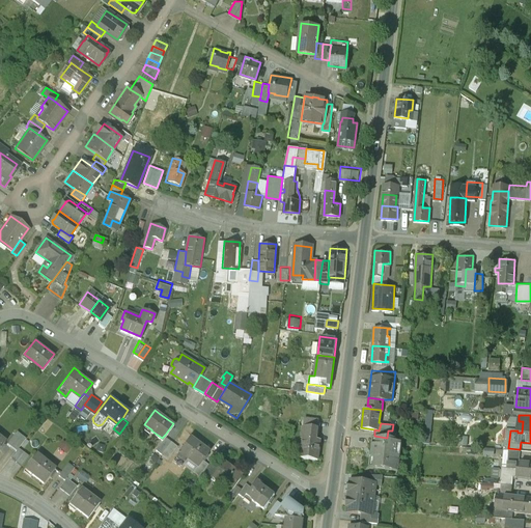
[(317,426),(303,425),(302,436),(303,436),(313,438),(314,433),(317,433),(317,426)]
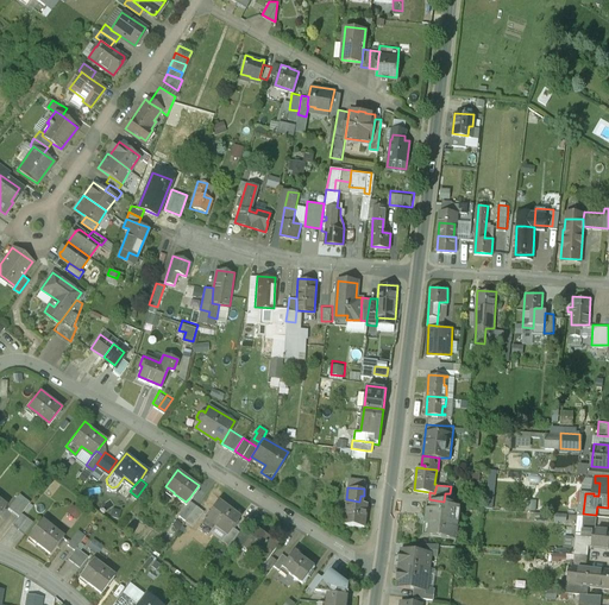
[(19,492),(7,508),(18,516),(20,512),(30,500),(19,492)]
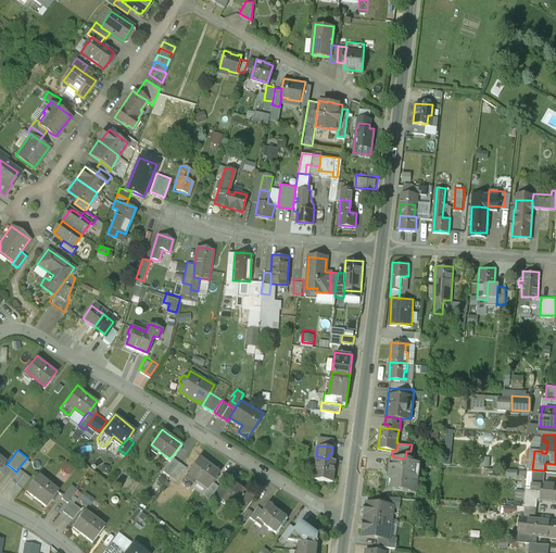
[(179,461),(173,455),(169,459),(163,468),(169,473),(179,461)]
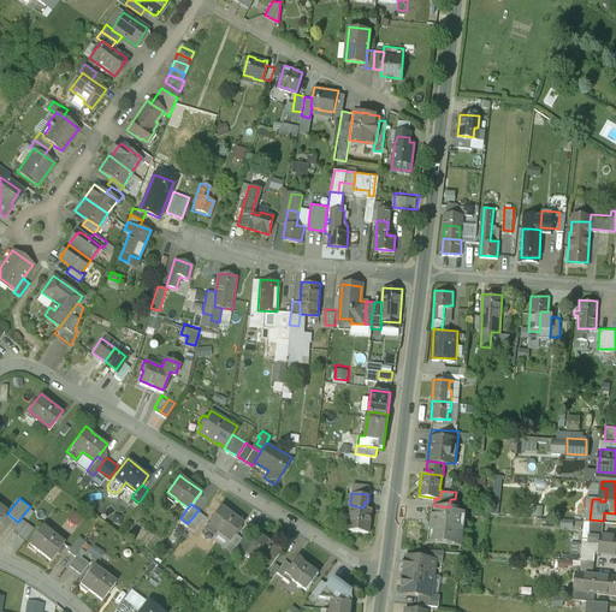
[(242,522),(220,505),(207,522),(229,539),(235,532),(242,522)]
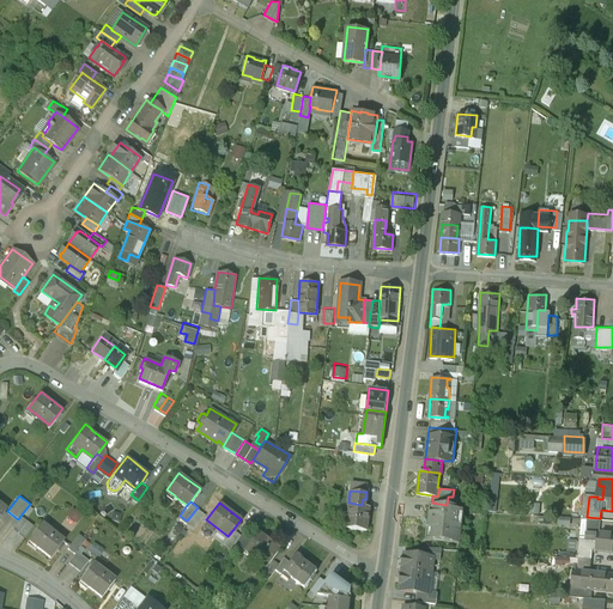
[(365,505),(362,505),(350,503),(347,525),(368,528),(370,505),(365,505)]
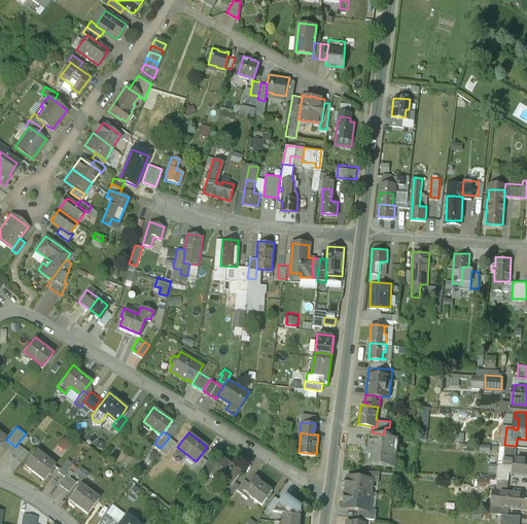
[(372,432),(371,432),(367,462),(395,465),(398,435),(384,434),(372,432)]
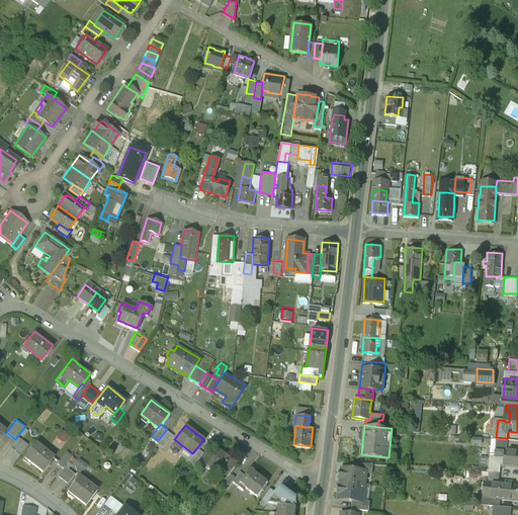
[(167,429),(158,440),(164,444),(172,432),(167,429)]
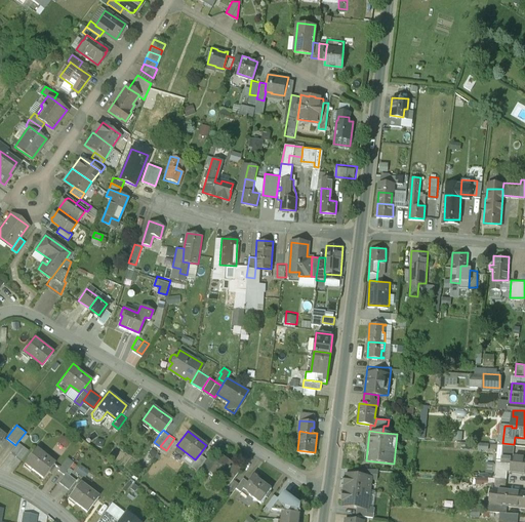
[(15,445),(10,452),(15,455),(23,446),(17,442),(15,445)]
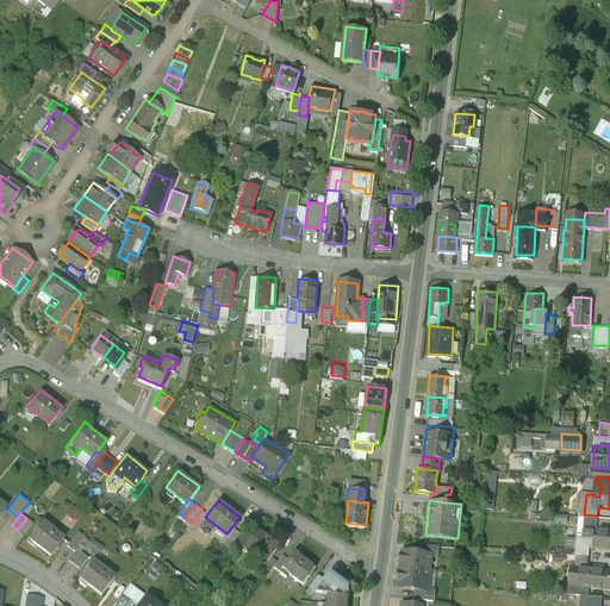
[(609,528),(607,529),(607,536),(595,533),(596,516),(584,514),(583,514),(580,535),(573,533),(572,554),(574,554),(587,555),(589,545),(609,547),(609,528)]
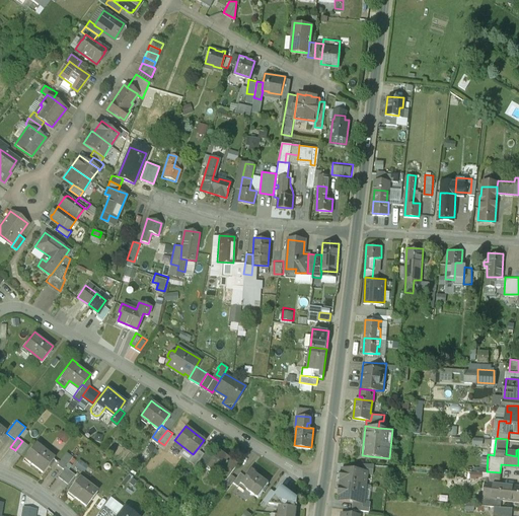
[(34,443),(24,457),(25,457),(26,457),(32,462),(31,462),(43,471),(54,457),(53,456),(52,457),(41,448),(34,443)]
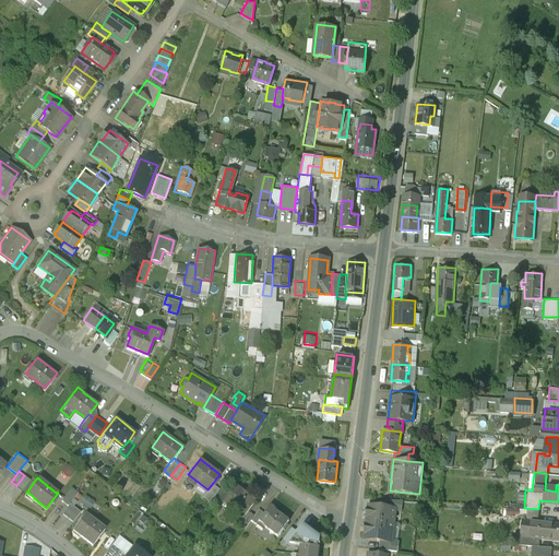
[(213,483),(207,489),(203,495),(210,499),(218,487),(213,483)]
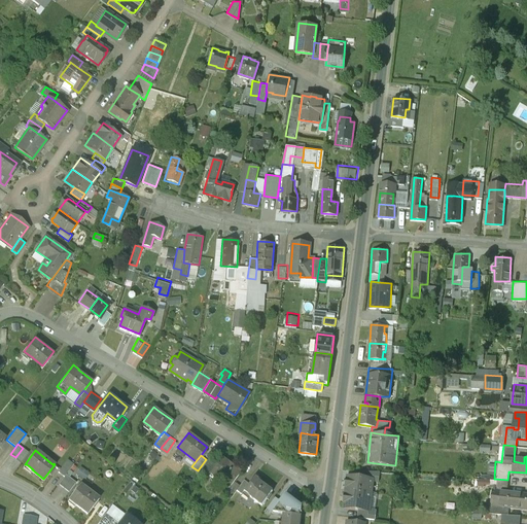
[(240,472),(221,457),(210,472),(229,485),(229,486),(234,480),(240,472)]
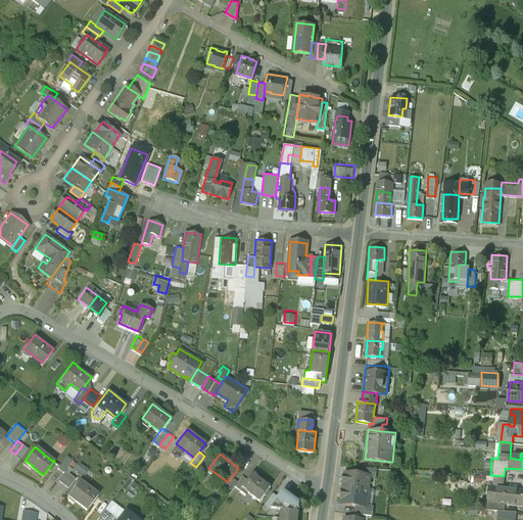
[(66,455),(57,467),(63,471),(64,469),(73,459),(66,455)]
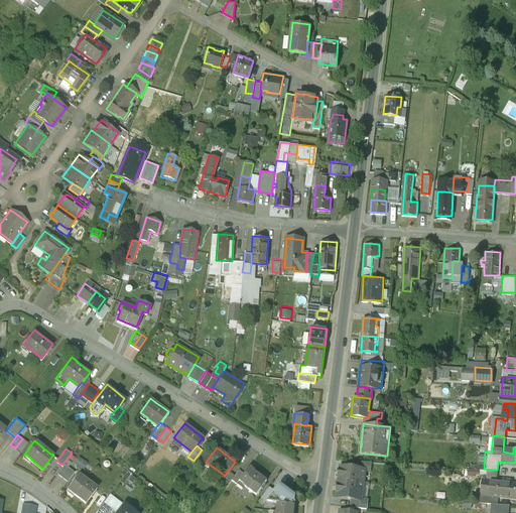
[(372,461),(356,460),(355,467),(365,468),(371,469),(372,461)]
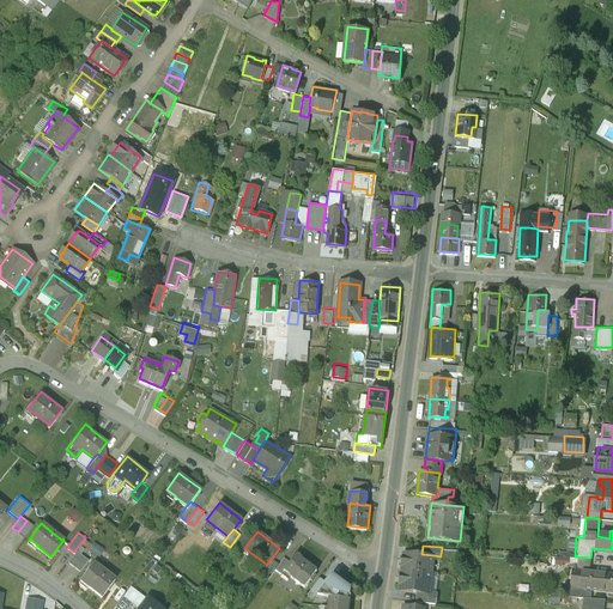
[(87,559),(76,549),(74,552),(67,561),(79,570),(87,559)]
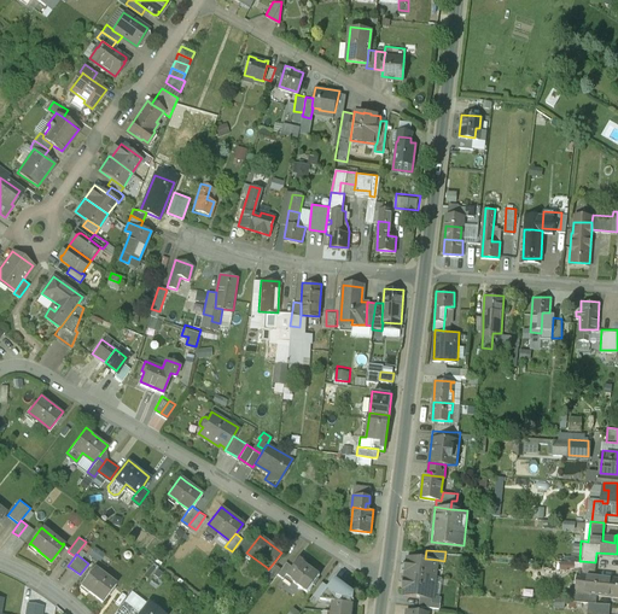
[(319,573),(298,556),(291,565),(285,573),(305,590),(319,573)]
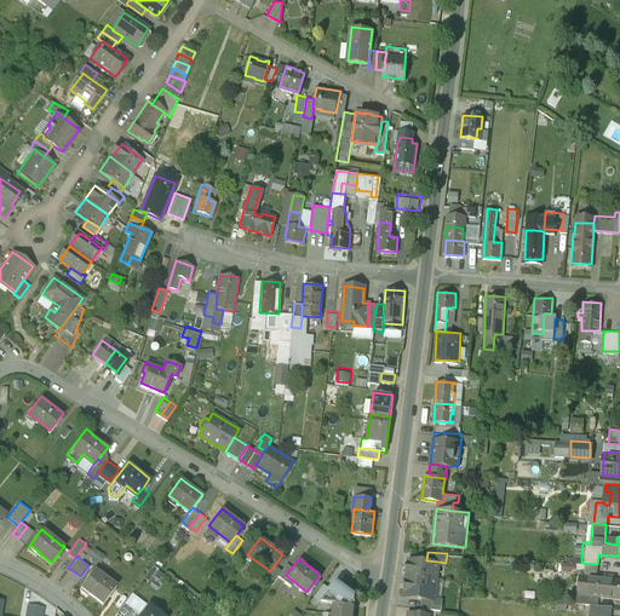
[(426,560),(409,558),(407,573),(437,576),(438,562),(426,560)]
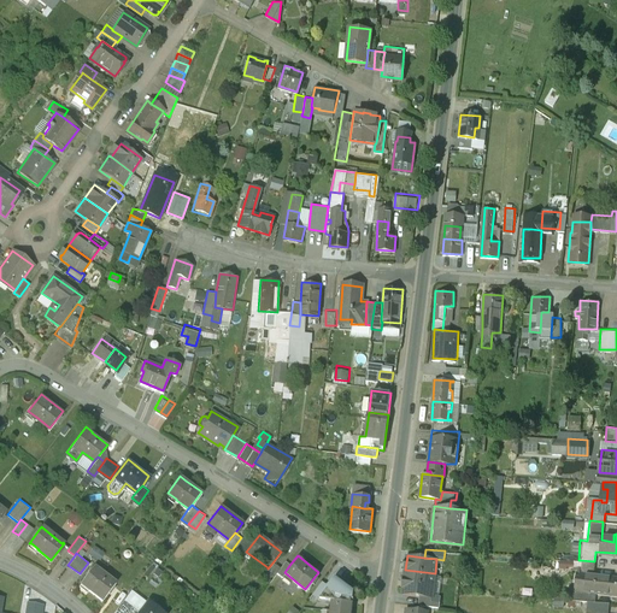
[(280,566),(276,571),(282,576),(285,572),(291,564),(286,559),(280,566)]
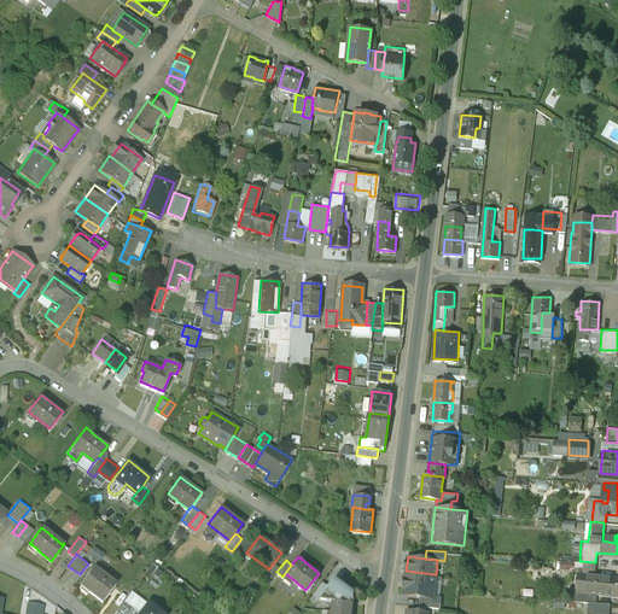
[(595,562),(582,561),(581,572),(594,573),(595,562)]
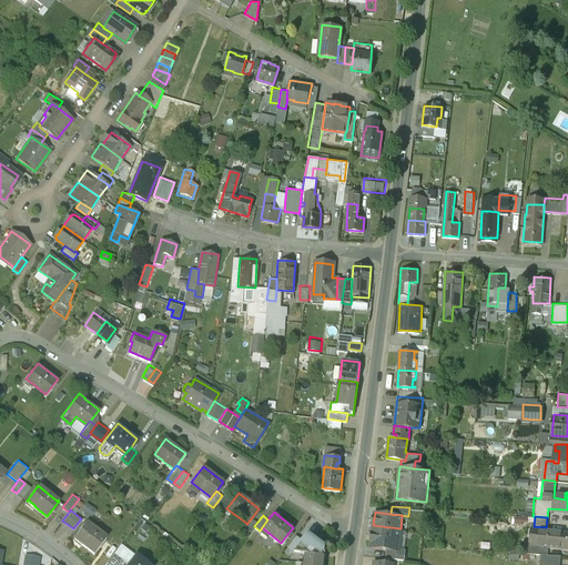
[(252,517),(246,524),(246,523),(240,532),(246,536),(254,526),(257,522),(252,517)]
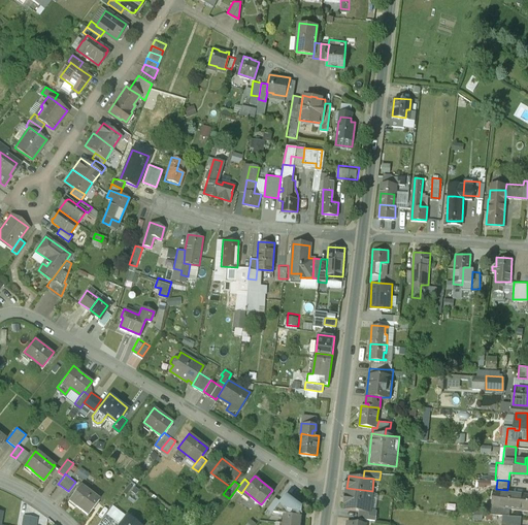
[(79,485),(69,498),(70,499),(70,498),(76,503),(75,503),(88,513),(98,498),(79,485)]
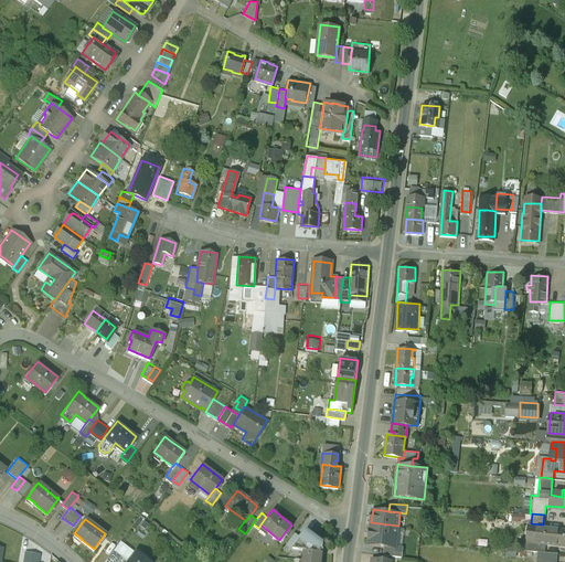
[(398,526),(371,522),(369,542),(385,544),(395,545),(395,544),(398,526)]
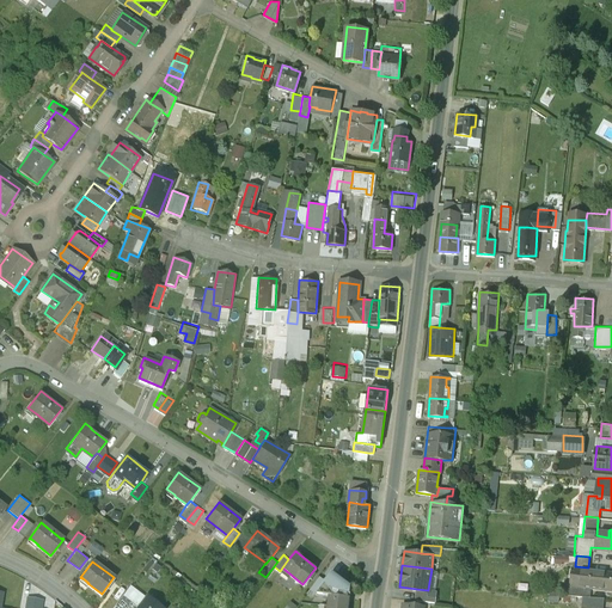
[(611,570),(588,567),(575,566),(573,585),(589,588),(611,589),(611,570)]
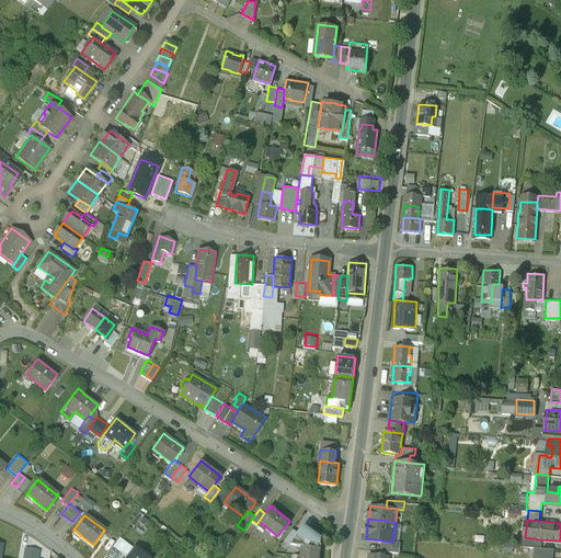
[(322,537),(304,524),(298,532),(289,544),(290,544),(301,545),(300,555),(294,554),(293,557),(319,557),(321,547),(320,547),(320,545),(321,545),(322,537)]
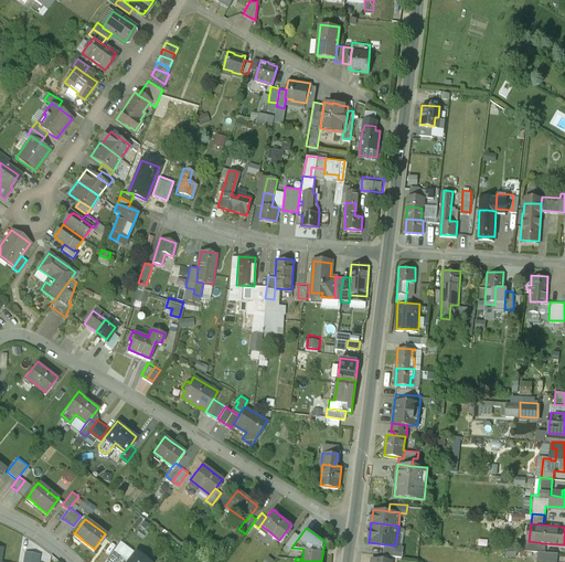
[(295,531),(286,543),(291,548),(300,536),(295,531)]
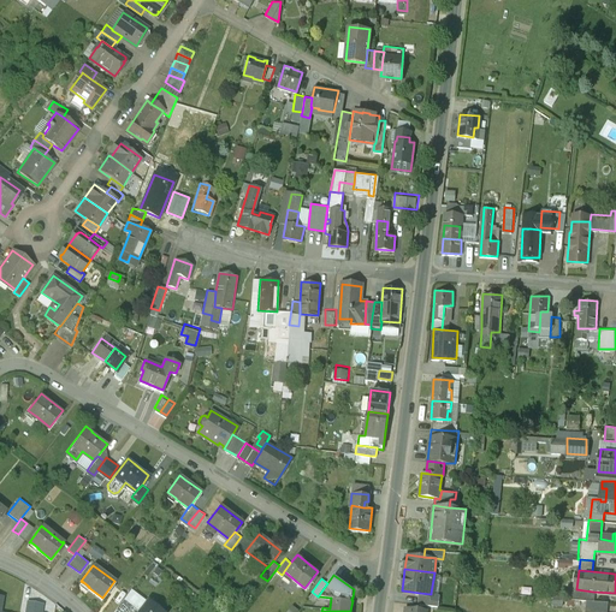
[(576,589),(573,589),(572,599),(586,599),(593,600),(593,592),(576,589)]
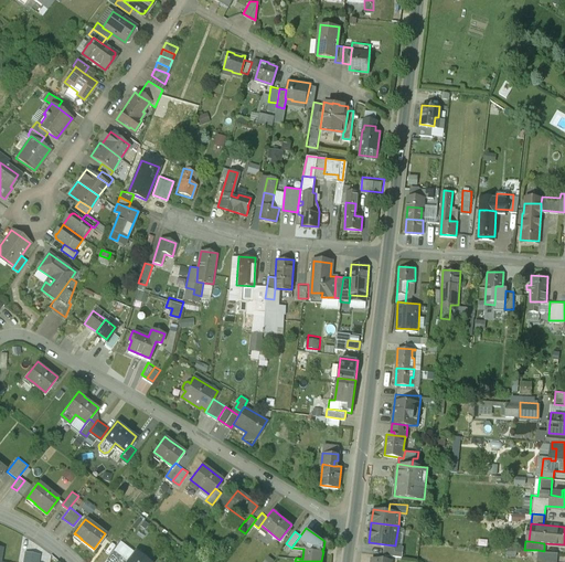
[(395,545),(385,544),(384,553),(402,555),(404,545),(395,544),(395,545)]
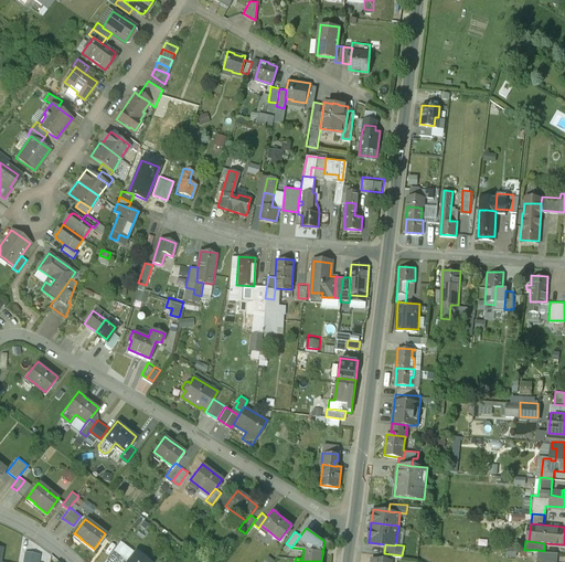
[(119,561),(124,557),(114,549),(103,561),(119,561)]
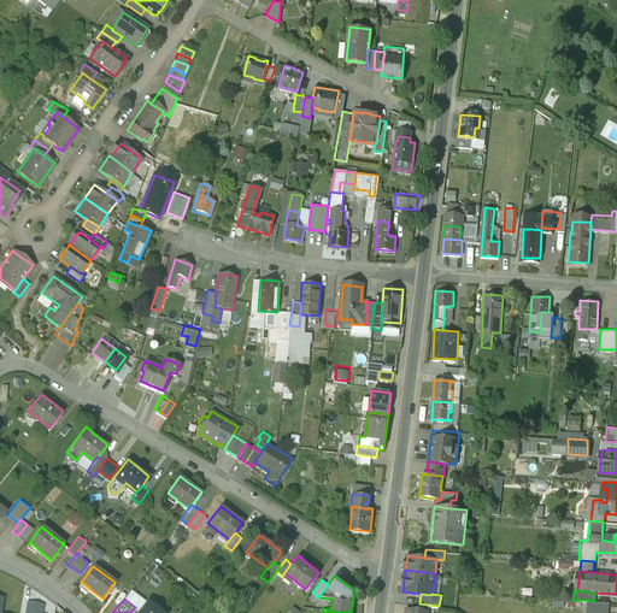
[(594,601),(587,600),(586,612),(607,612),(609,602),(594,601)]
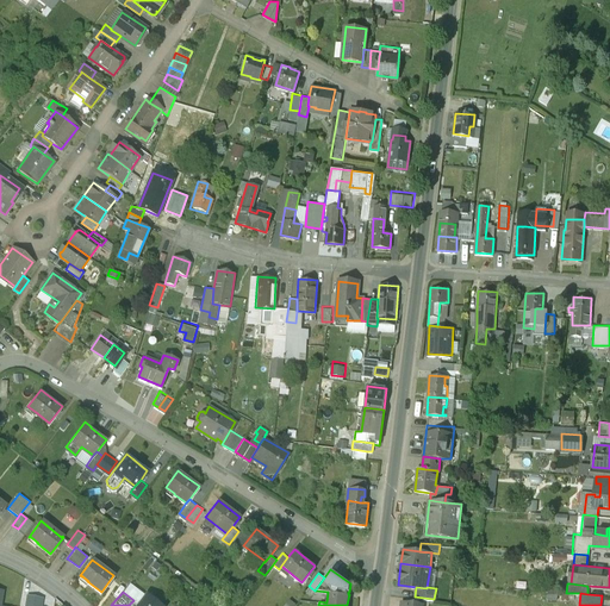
[(39,605),(41,597),(26,594),(24,605),(39,605)]
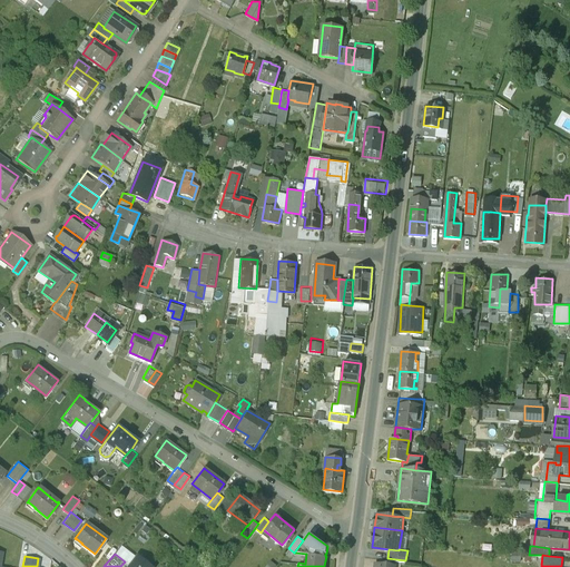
[(150,566),(136,556),(127,566),(150,566)]
